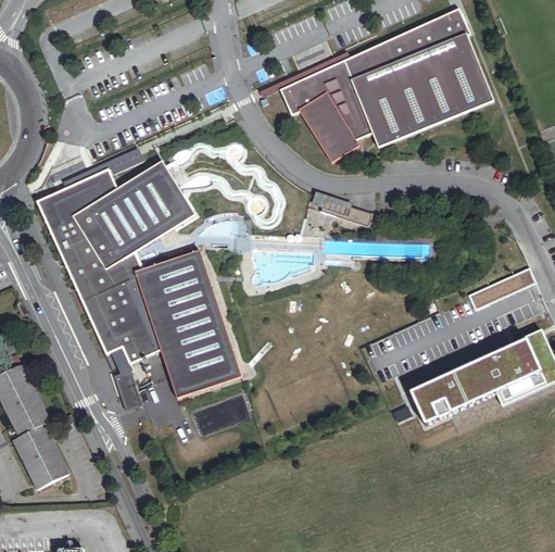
[(492,100),(455,8),(345,52),(274,80),(289,118),(293,116),(330,164),(356,145),(354,138),(370,132),(376,146),(492,100)]
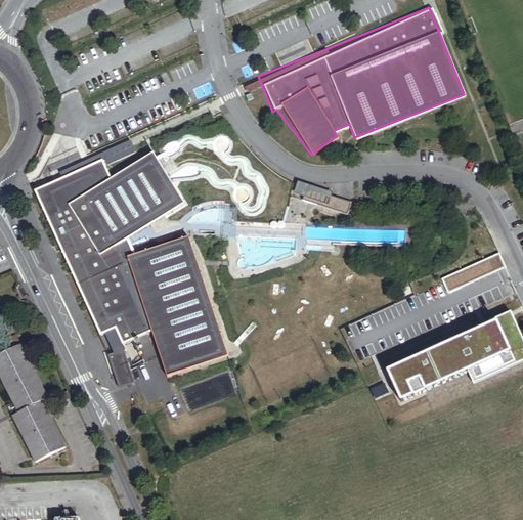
[(325,49),(322,43),(256,70),(238,76),(242,82),(258,76),(325,49)]
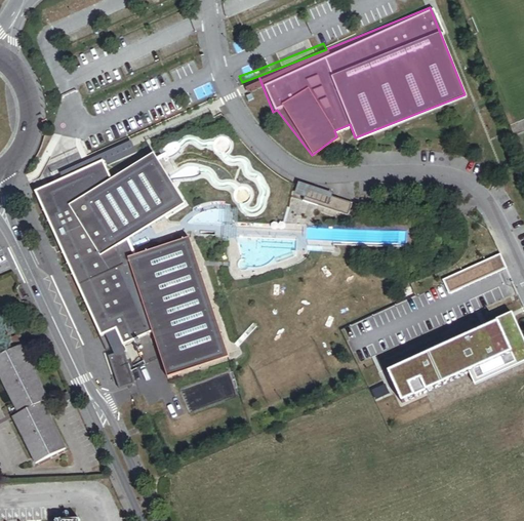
[(57,170),(61,176),(101,158),(103,164),(133,150),(130,144),(128,138),(57,170)]
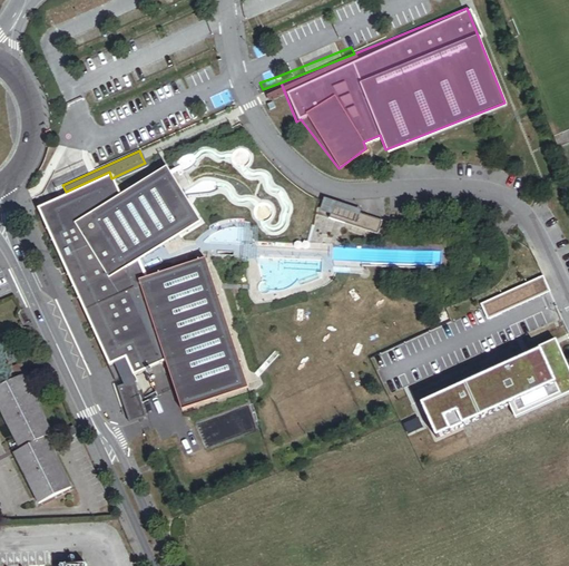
[(137,257),(198,220),(164,165),(118,193),(111,178),(109,172),(66,192),(36,205),(107,363),(111,361),(123,355),(130,373),(164,359),(179,408),(246,386),(203,256),(148,274),(137,257)]
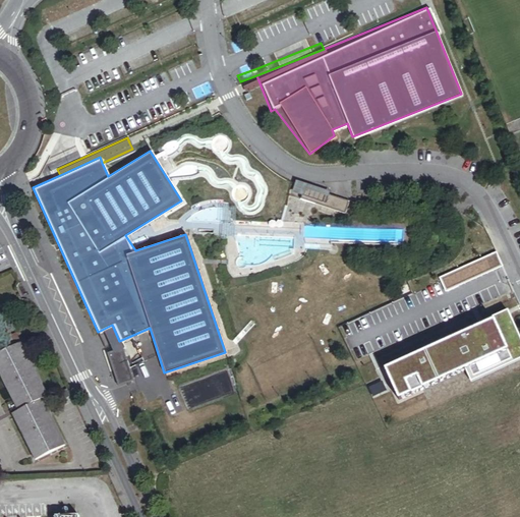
[(344,214),(349,198),(296,180),(292,191),(302,194),(300,198),(344,214)]
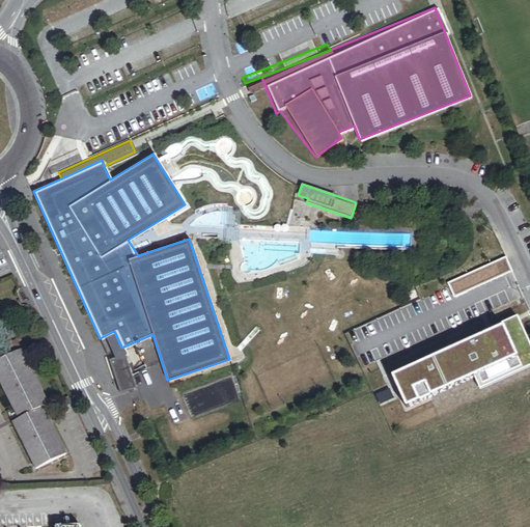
[(238,210),(225,210),(225,225),(238,226),(238,210)]
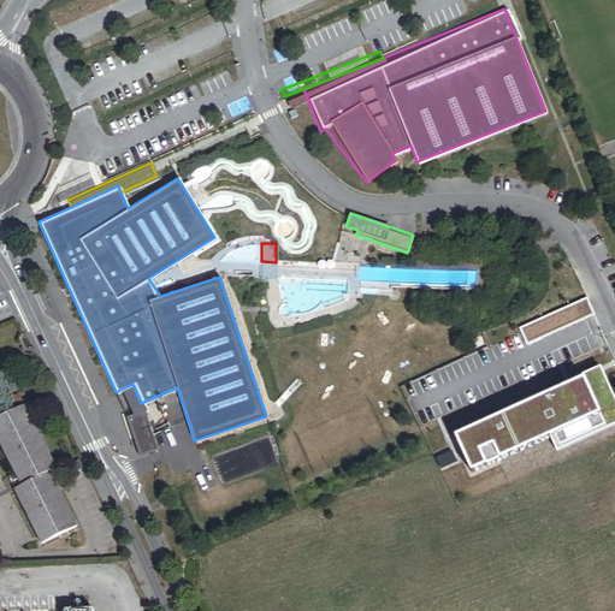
[(561,377),(498,397),(508,427),(501,429),(506,442),(556,426),(548,403),(568,396),(561,377)]
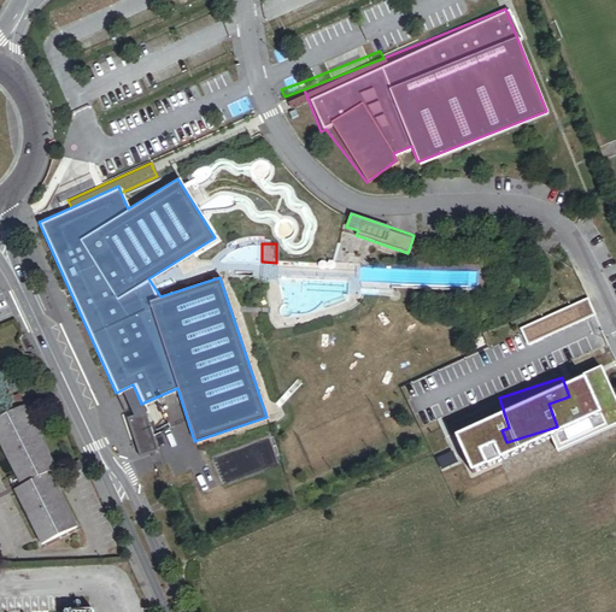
[(133,384),(121,390),(132,413),(145,410),(141,404),(133,384)]
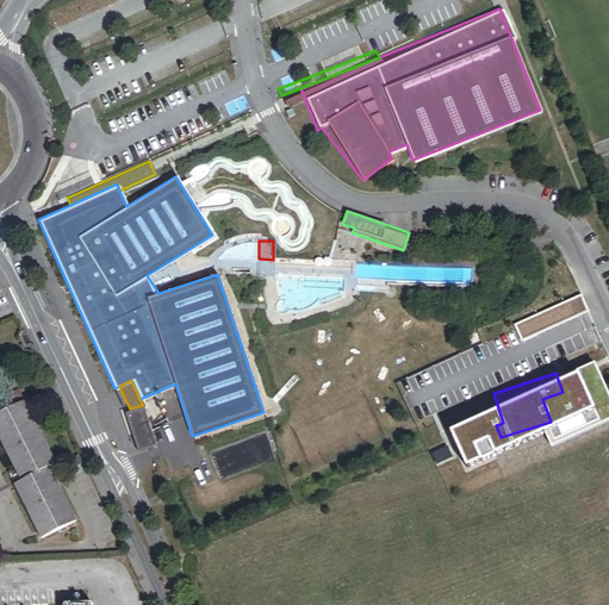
[(22,394),(18,386),(7,391),(11,399),(22,394)]
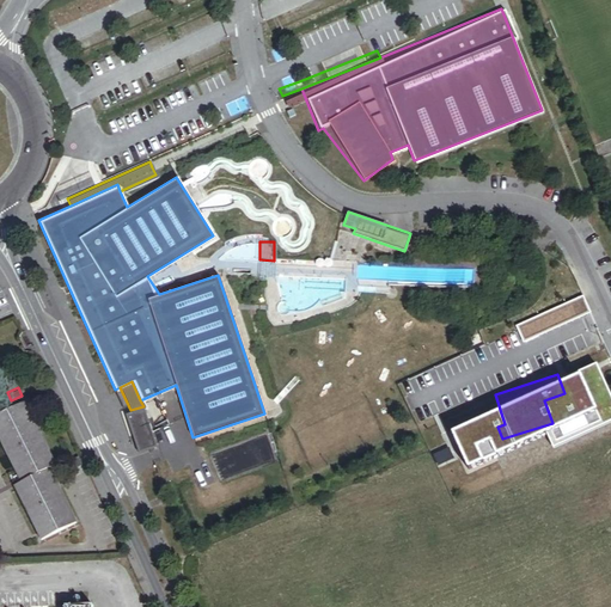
[(42,534),(73,520),(47,466),(54,463),(23,400),(0,411),(0,428),(24,477),(17,480),(42,534)]
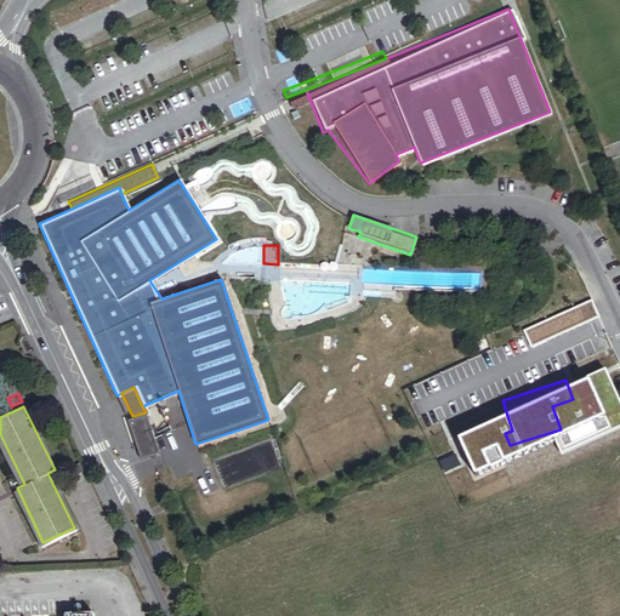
[(132,416),(125,418),(138,457),(149,454),(160,450),(147,411),(146,412),(132,416)]
